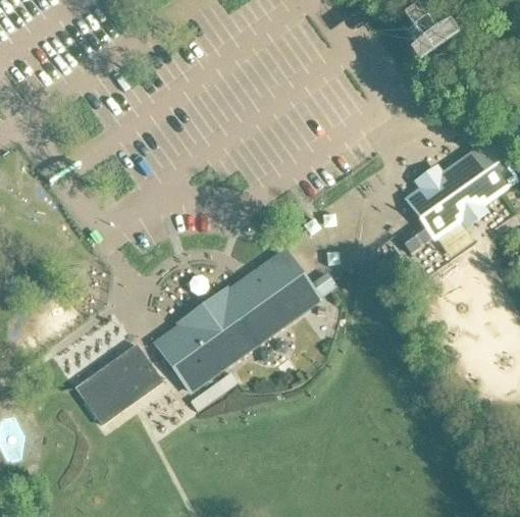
[(381,62),(425,41),(417,22),(372,44),(381,62)]
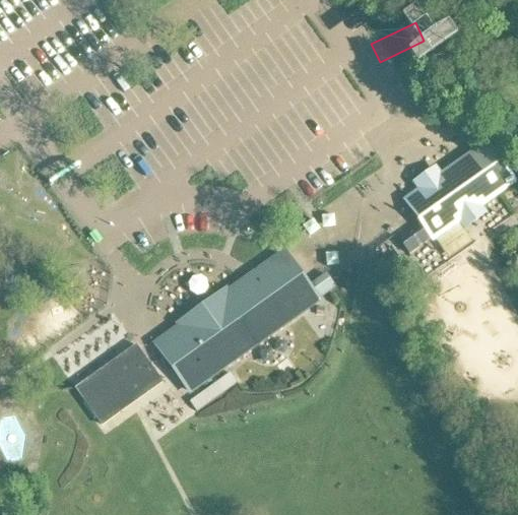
[(515,180),(489,142),(482,146),(444,174),(437,165),(413,181),(419,191),(407,199),(434,237),(458,219),(465,230),(489,212),(481,202),(515,180)]
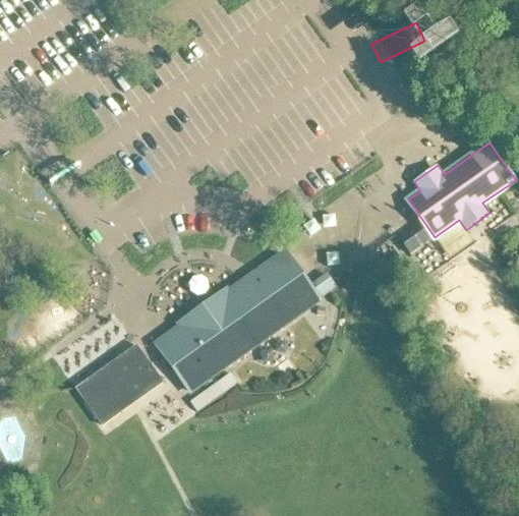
[(158,343),(191,390),(320,298),(308,283),(286,251),(158,343)]
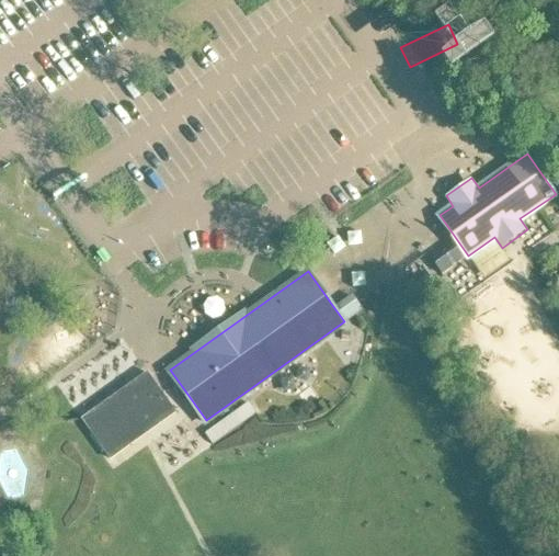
[(433,275),(418,286),(426,298),(442,287),(433,275)]
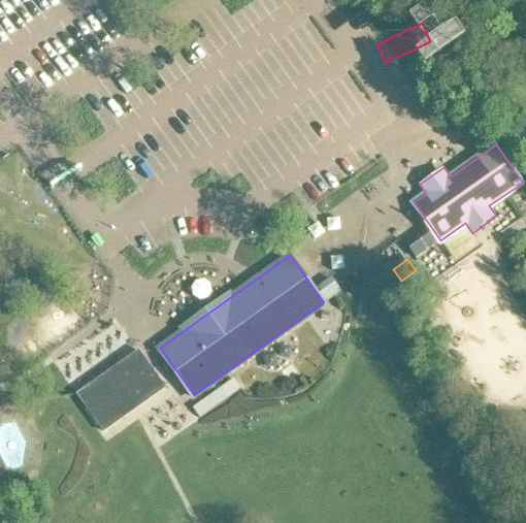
[(330,275),(313,287),(324,302),(340,290),(330,275)]
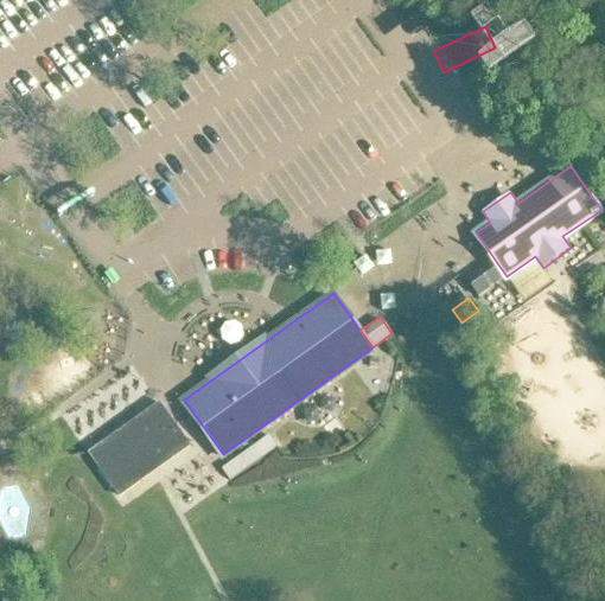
[(120,494),(191,443),(161,402),(160,400),(89,451),(120,494)]
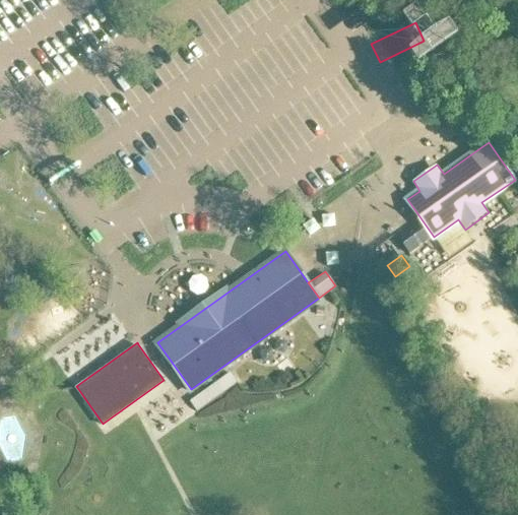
[(235,381),(228,372),(189,400),(196,409),(235,381)]
